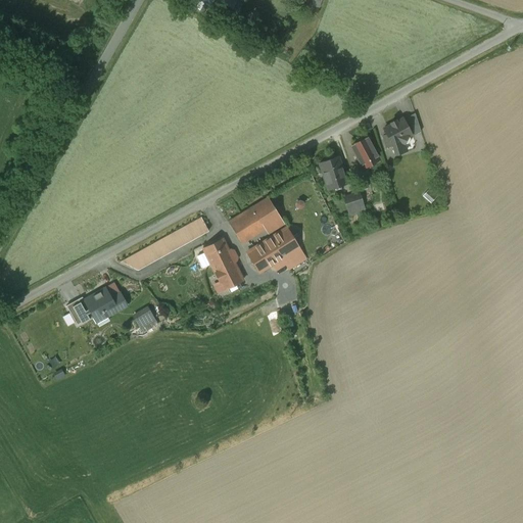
[(233,0),(212,0),(209,5),(229,15),(236,2),(236,1),(233,0)]
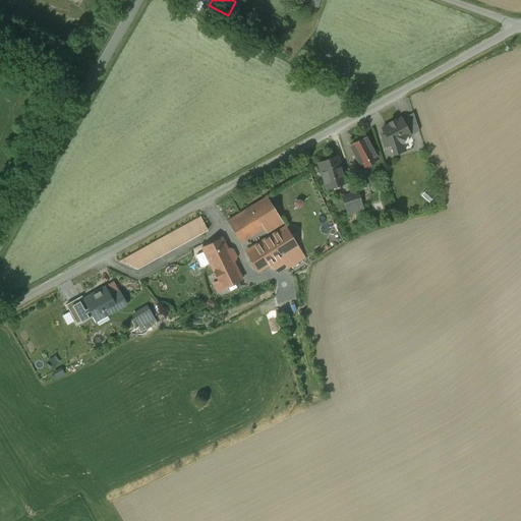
[(235,2),(228,15),(235,19),(242,6),(235,2)]
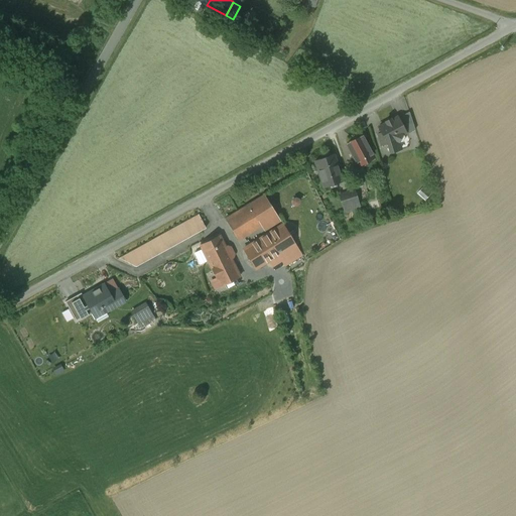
[(398,118),(405,133),(406,135),(415,130),(409,112),(398,118)]
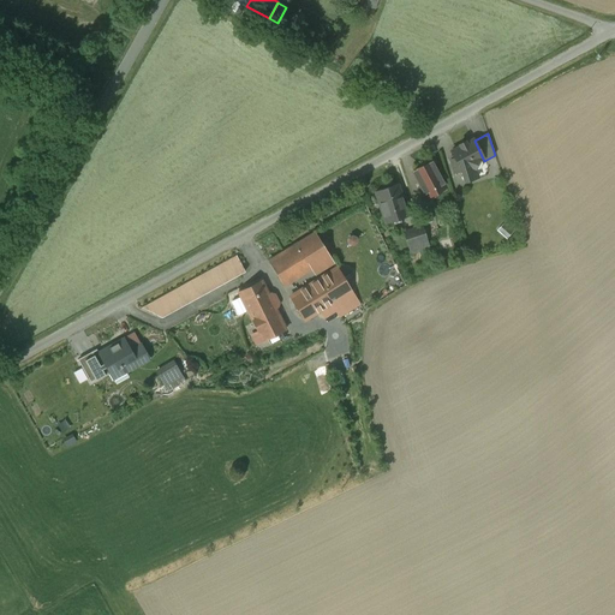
[(473,139),(466,143),(465,142),(459,144),(460,147),(452,151),(453,155),(452,155),(451,157),(451,159),(454,172),(461,169),(465,181),(478,177),(476,168),(478,161),(483,159),(475,141),(473,139)]
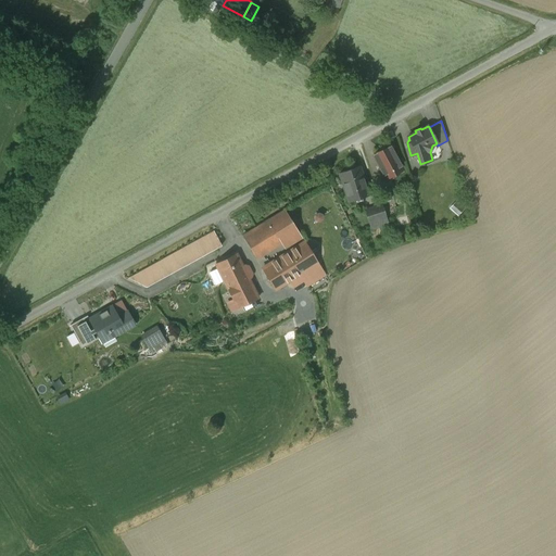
[(391,146),(374,155),(383,175),(384,175),(387,178),(394,174),(393,171),(401,166),(391,146)]
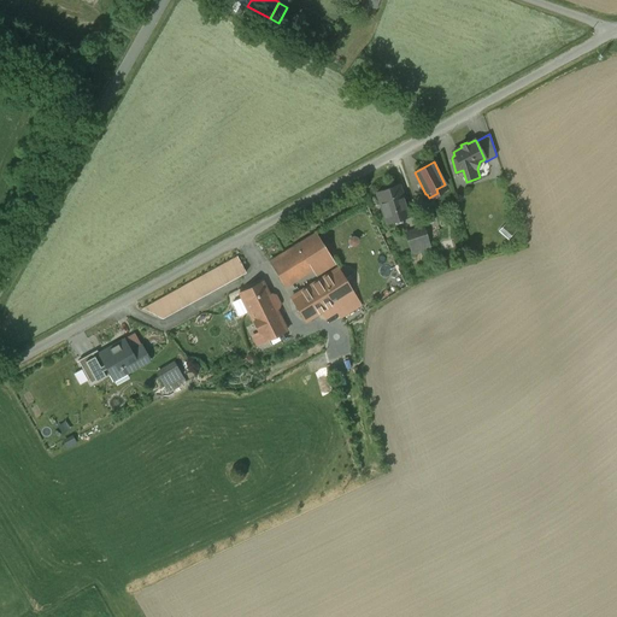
[(399,184),(376,192),(383,213),(383,215),(386,222),(387,223),(387,224),(410,217),(399,184)]
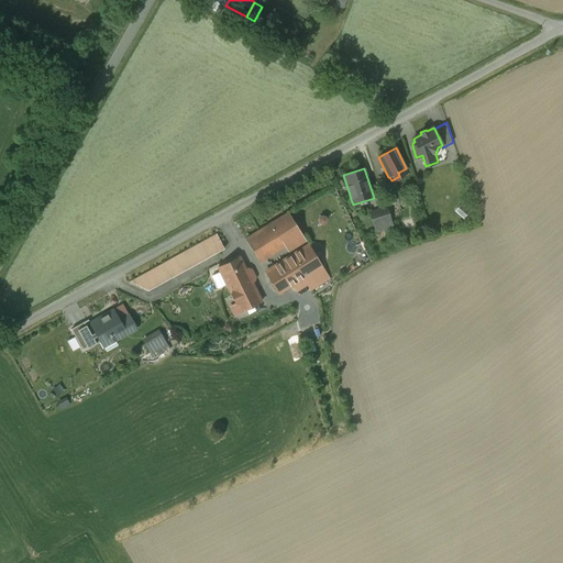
[(374,208),(378,230),(397,227),(393,205),(374,208)]
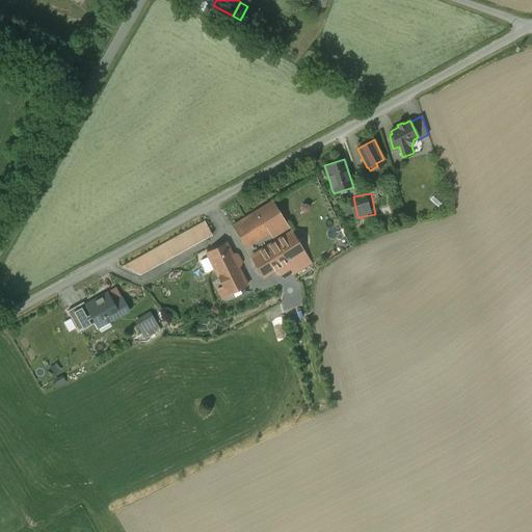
[(233,225),(246,247),(269,233),(272,238),(289,228),(273,201),(233,225)]
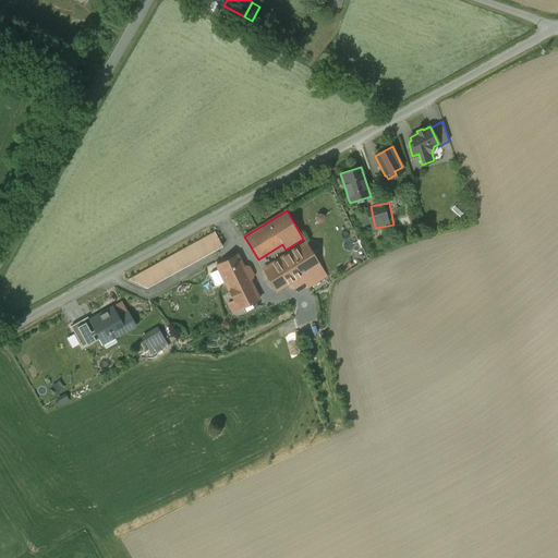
[(129,279),(147,288),(222,246),(214,232),(129,279)]
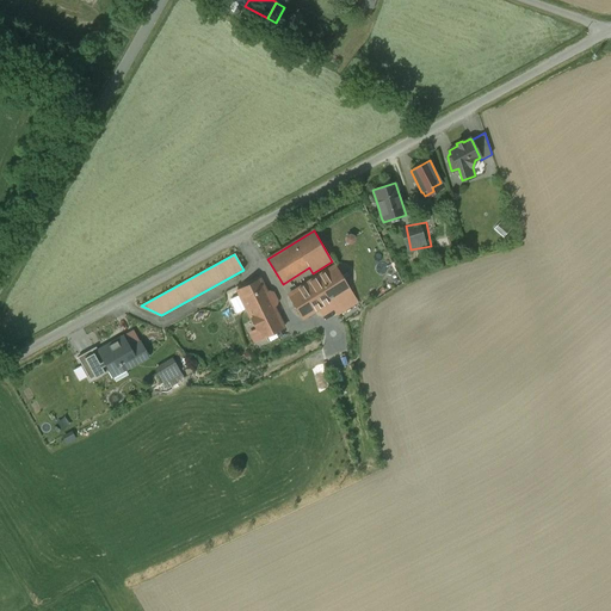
[(335,266),(289,295),(303,318),(349,289),(335,266)]
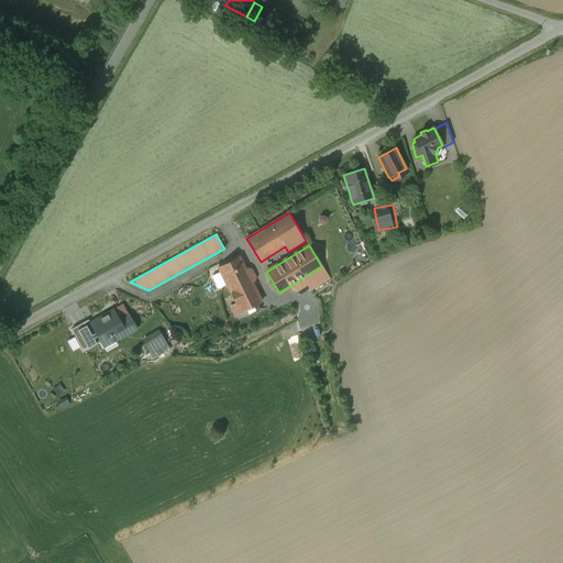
[(214,269),(220,283),(245,271),(239,257),(214,269)]
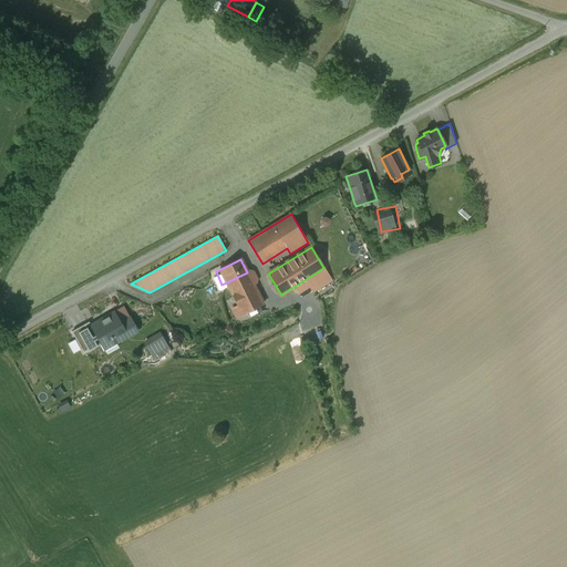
[(263,303),(247,272),(222,285),(226,292),(230,290),(241,313),(263,303)]
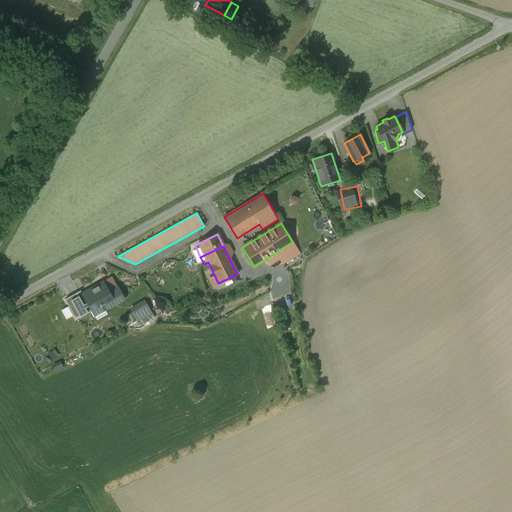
[(105,282),(83,294),(95,316),(125,300),(117,286),(109,290),(105,282)]
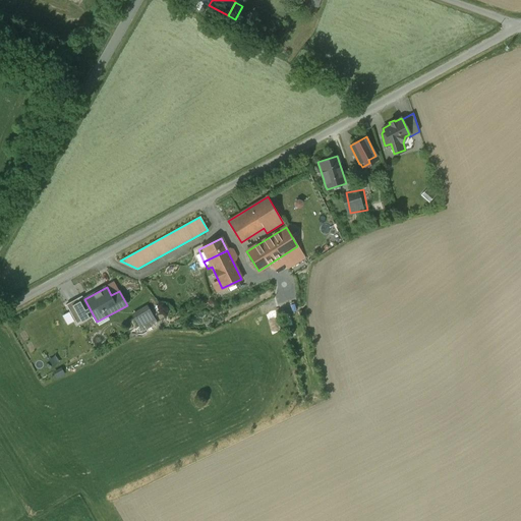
[(134,310),(143,330),(161,323),(152,303),(134,310)]
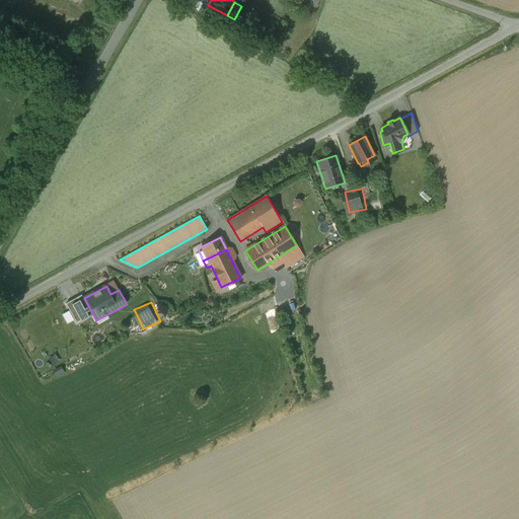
All buildings are outlined.
